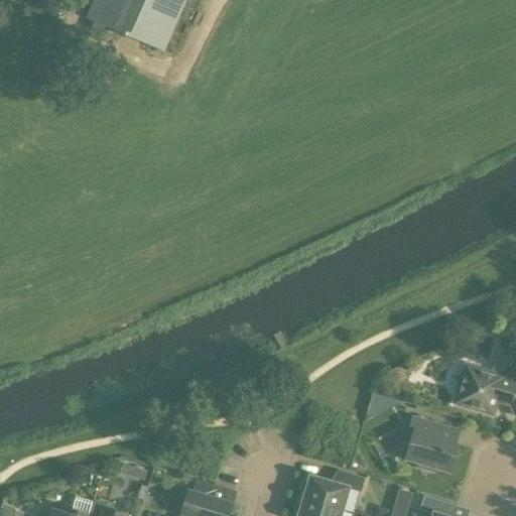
[(162,52),(184,0),(92,0),(85,18),(162,52)]
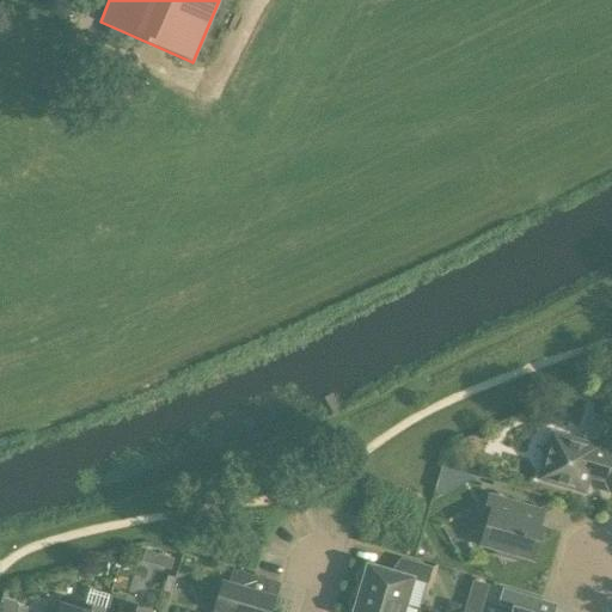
[(597,446),(562,435),(538,448),(544,458),(538,478),(583,491),(588,477),(589,476),(604,479),(611,495),(611,494),(611,452),(597,448),(597,446)]
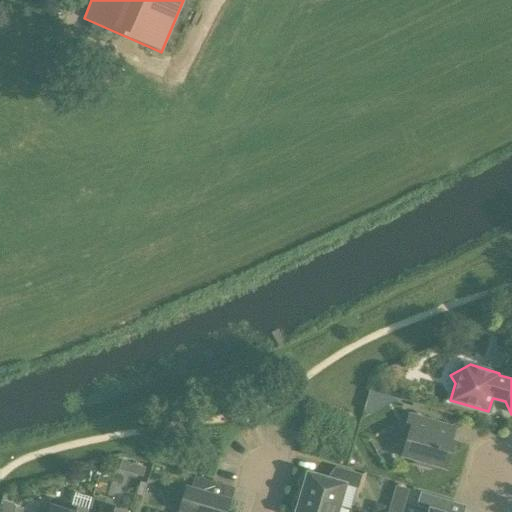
[(430,469),(432,464),(445,468),(453,441),(450,440),(453,428),(409,415),(405,429),(410,431),(402,455),(415,459),(413,464),(430,469)]
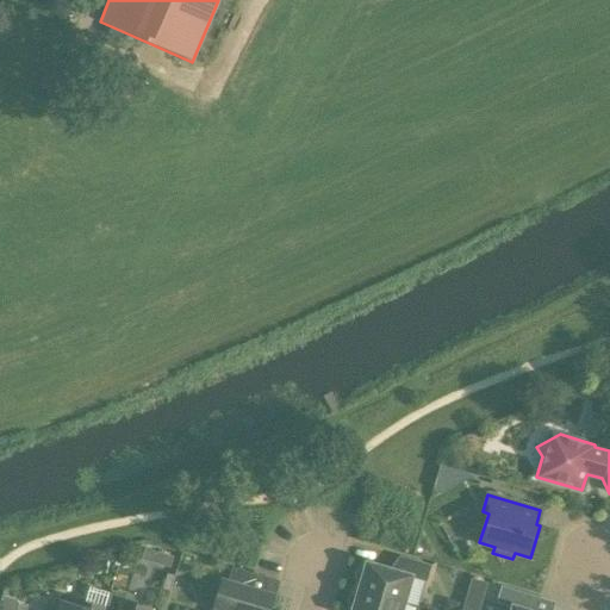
[(175,565),(179,553),(150,546),(148,559),(175,565)]
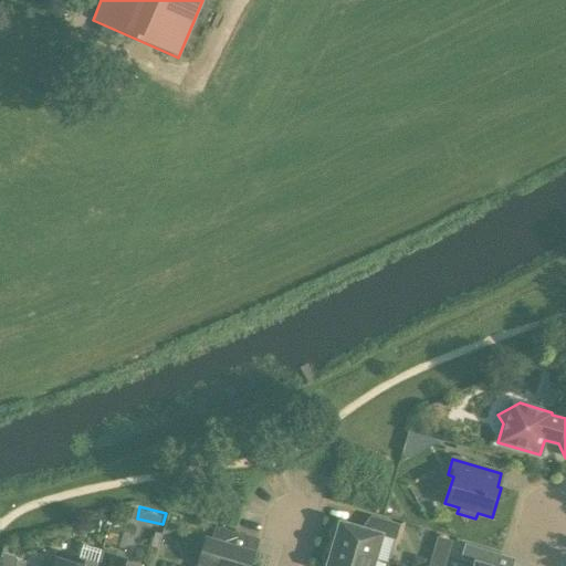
[(333,542),(332,546),(374,559),(381,535),(395,540),(398,525),(370,517),(367,530),(339,522),(337,530),(335,528),(331,534),(331,542),(333,542)]
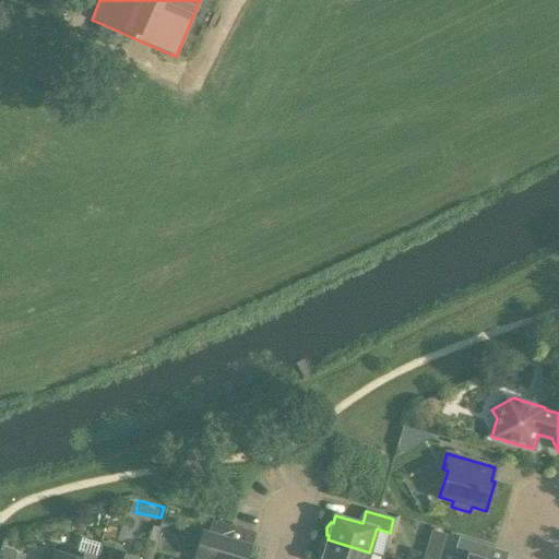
[(195,558),(245,558),(249,546),(229,539),(234,526),(212,520),(209,533),(203,532),(195,557),(197,557),(195,558)]
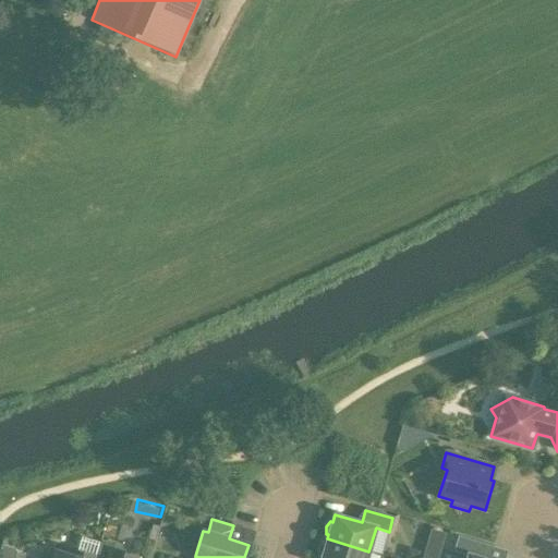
[(427,542),(441,546),(446,533),(431,529),(427,542)]
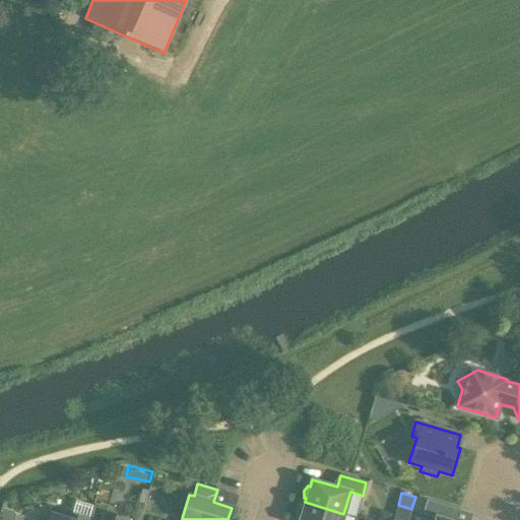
[(88,519),(92,505),(76,500),(71,514),(51,508),(47,519),(88,519)]
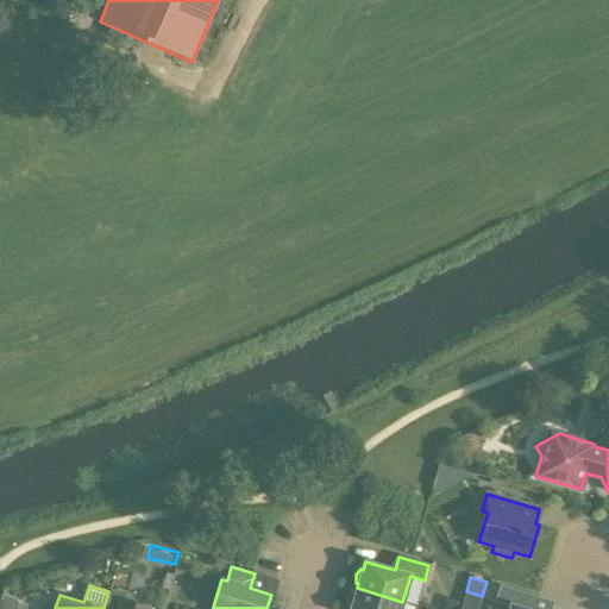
[(527,608),(531,595),(500,586),(495,601),(510,606),(509,608),(527,608)]
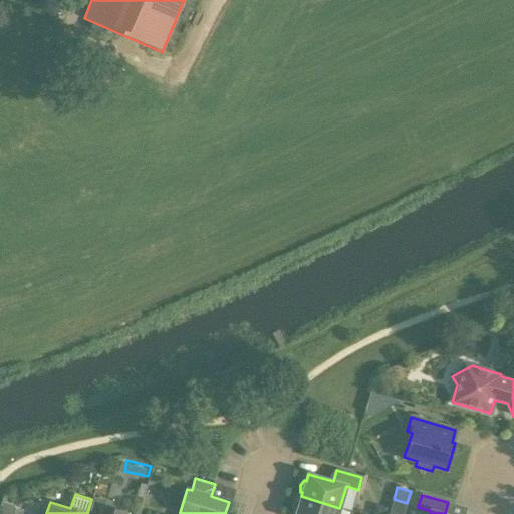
[(337,513),(339,508),(301,496),(300,500),(298,500),(294,505),(294,511),(296,512),(295,513),(337,513)]
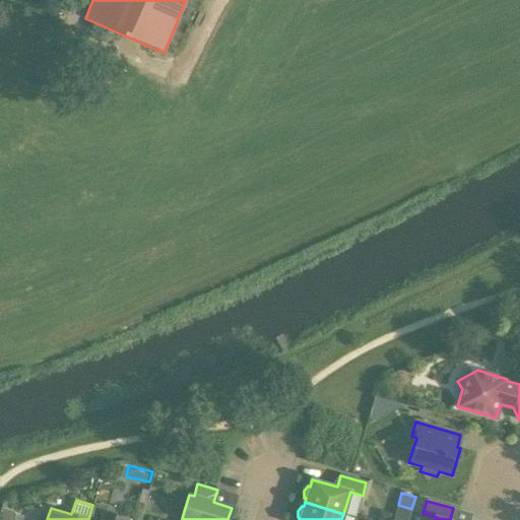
[(0,519),(25,519),(27,513),(4,507),(0,519)]
